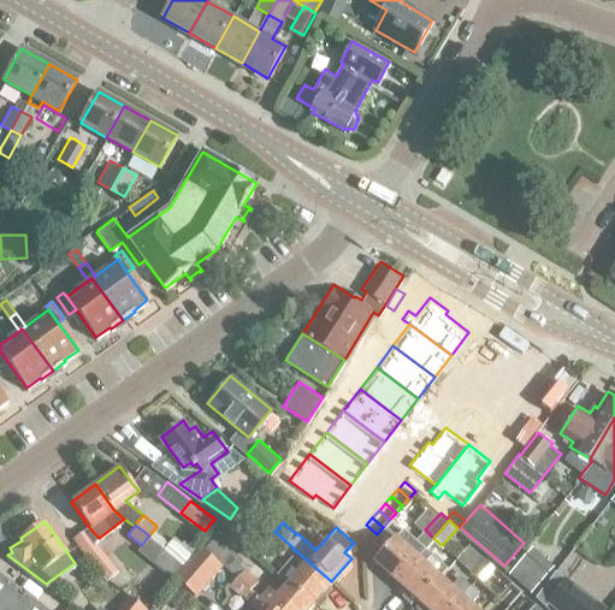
[(366,525),(360,532),(370,542),(377,534),(366,525)]
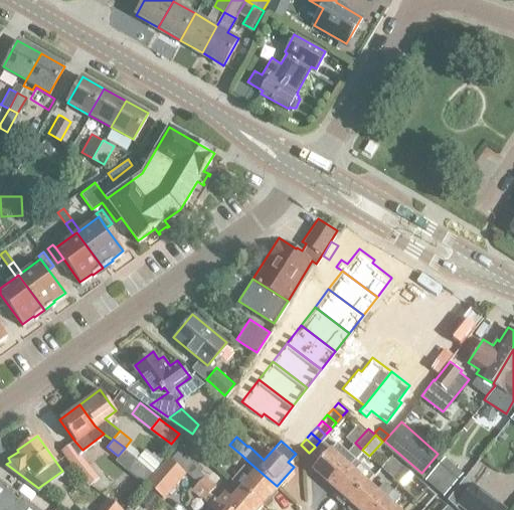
[(313,452),(320,459),(313,468),(331,484),(356,457),(338,441),(332,448),(324,440),(313,452)]
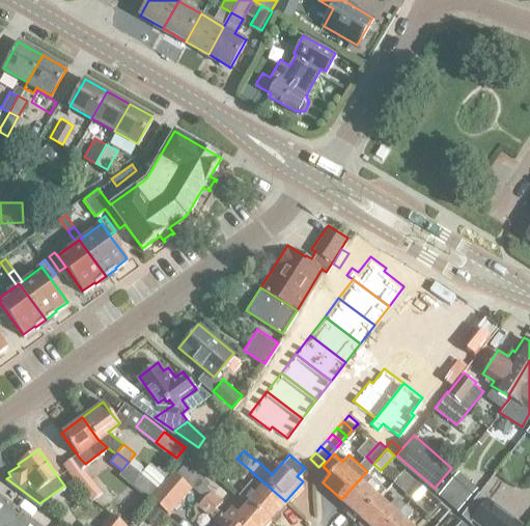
[(249,469),(236,459),(230,466),(242,476),(249,469)]
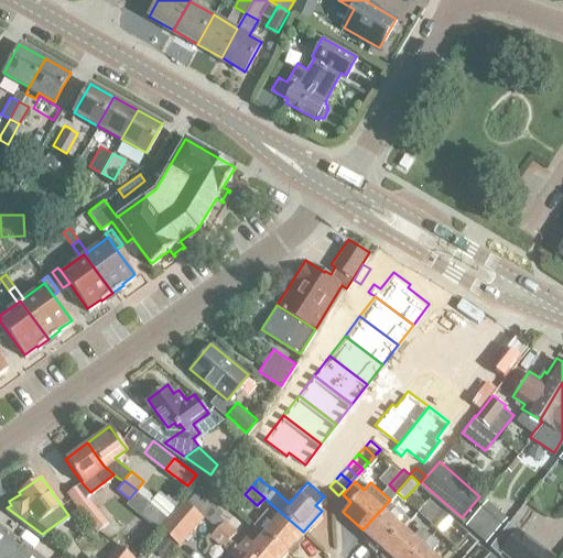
[(329,487),(323,493),(333,502),(338,495),(329,487)]
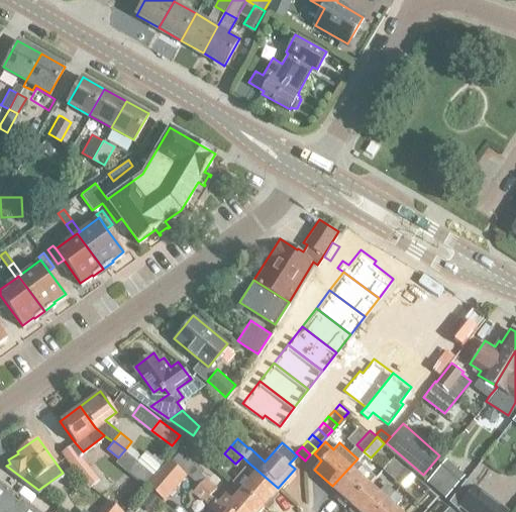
[(181,448),(171,459),(181,469),(191,457),(181,448)]
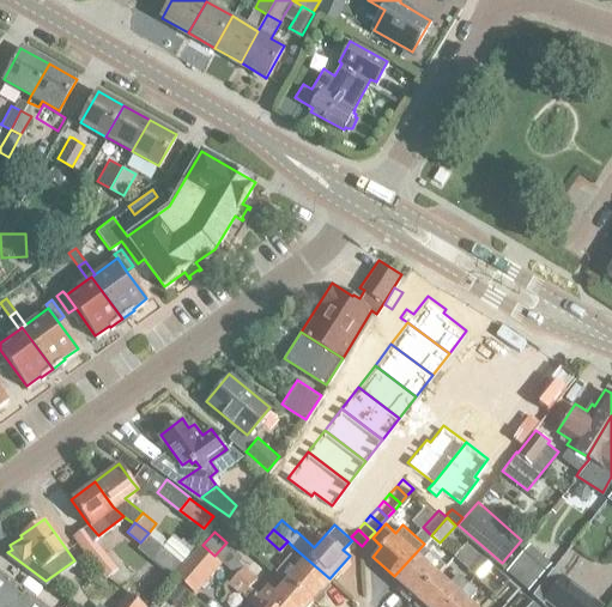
[(140,542),(137,546),(146,554),(158,541),(149,533),(140,542)]
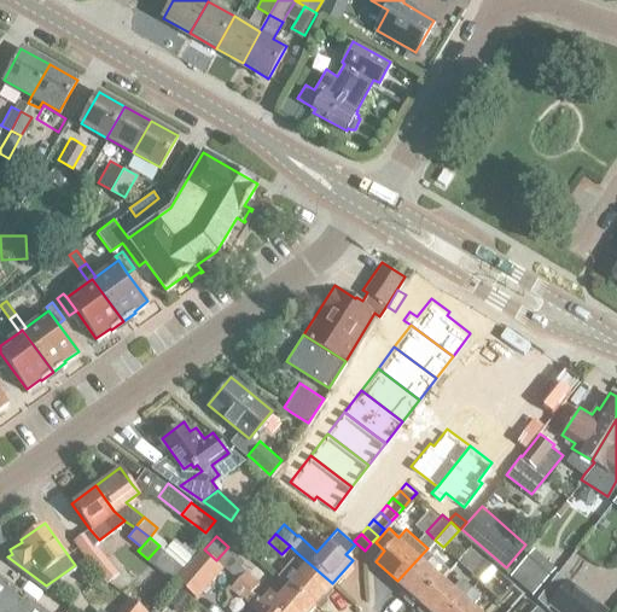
[(118,570),(97,541),(83,552),(89,560),(105,578),(106,581),(118,570)]
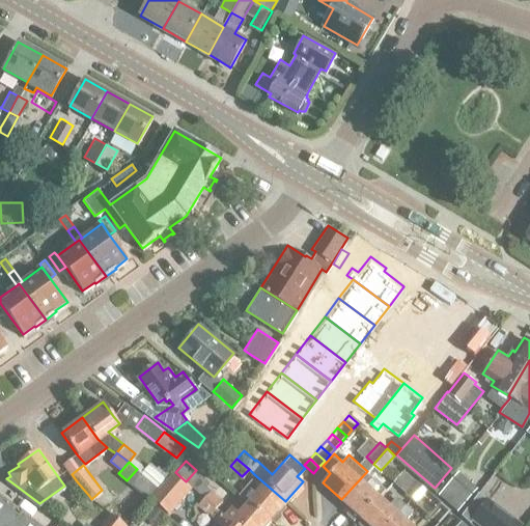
[(151,495),(150,496),(169,513),(191,487),(171,471),(159,486),(151,495)]
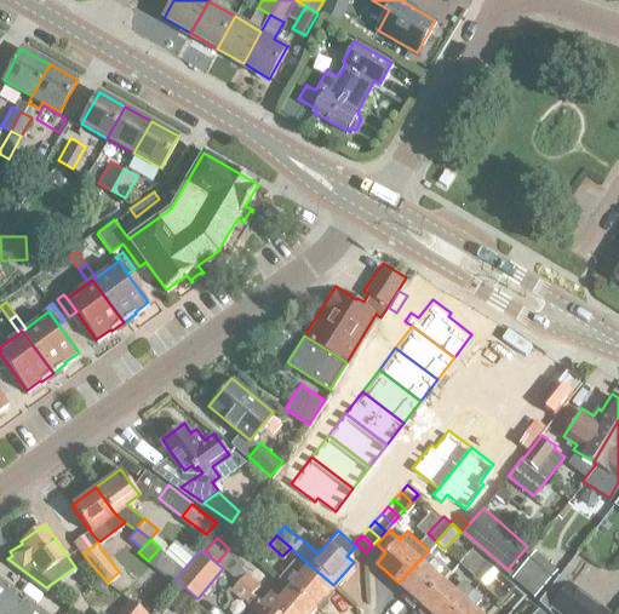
[(451,569),(429,550),(399,583),(408,591),(405,598),(413,604),(419,601),(420,602),(442,578),(451,569)]
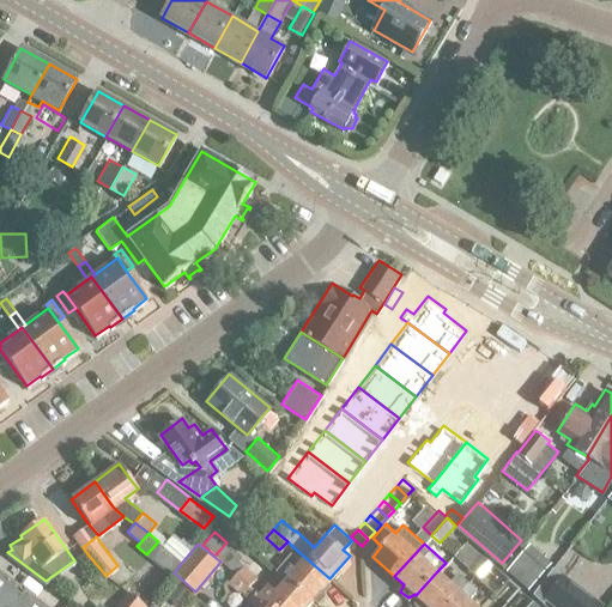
[(295,548),(276,569),(278,571),(311,600),(311,599),(319,602),(326,594),(322,588),(329,578),(295,548)]
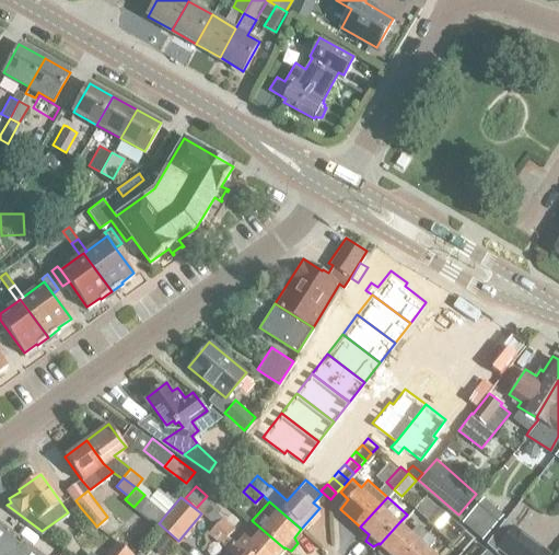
[(477,503),(461,519),(481,539),(498,521),(477,503)]
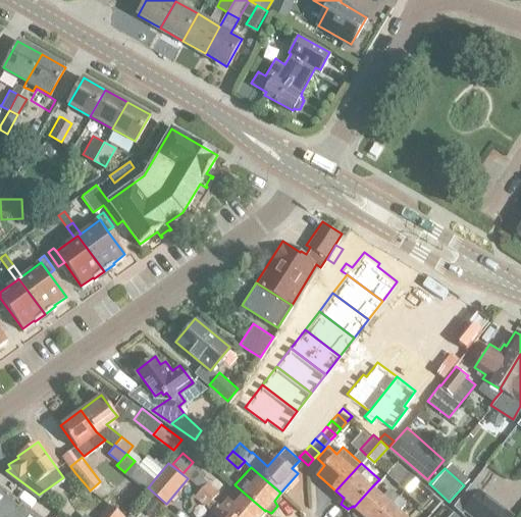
[(409,471),(398,482),(404,487),(415,476),(409,471)]
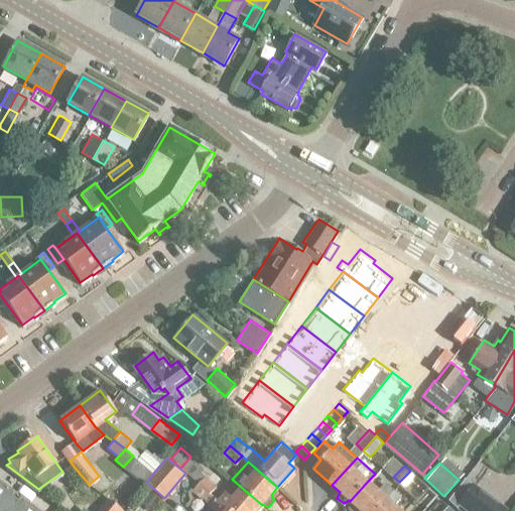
[(205,475),(199,471),(192,477),(199,482),(211,492),(218,484),(206,474),(205,475)]
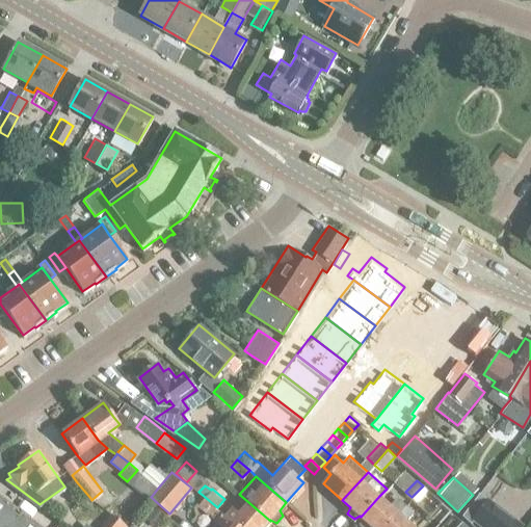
[(431,493),(423,485),(412,497),(421,505),(431,493)]
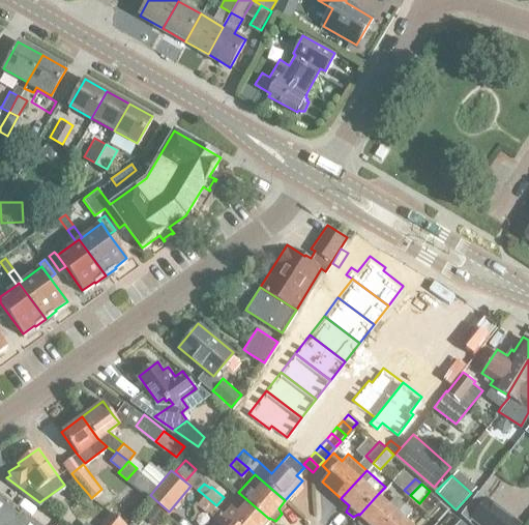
[(240,494),(231,504),(224,513),(237,524),(263,524),(269,519),(240,494)]
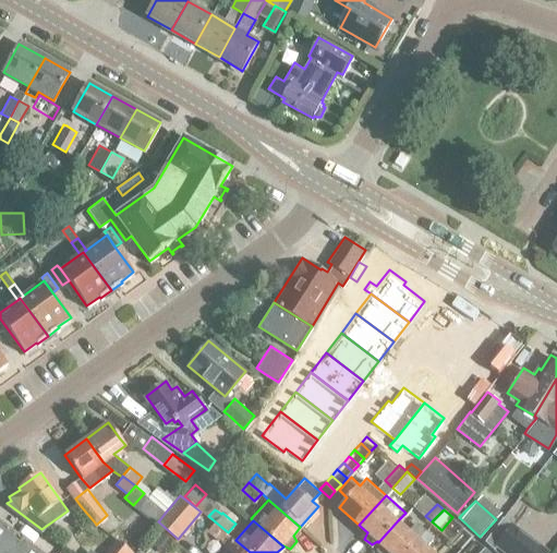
[(378,542),(380,544),(377,550),(380,552),(403,552),(418,538),(425,529),(419,521),(409,531),(398,520),(378,542)]
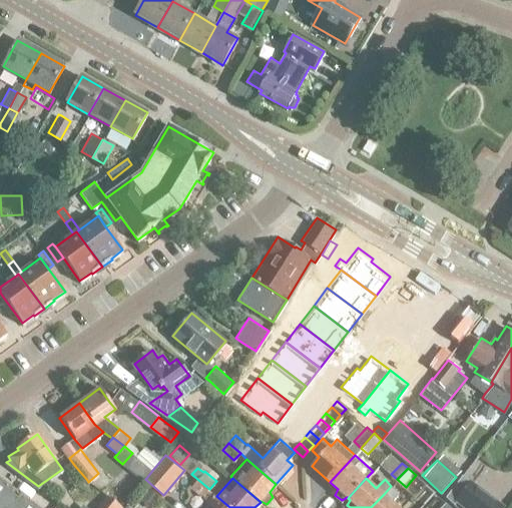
[(0,507),(8,507),(17,497),(12,494),(10,492),(13,489),(0,479),(0,507)]
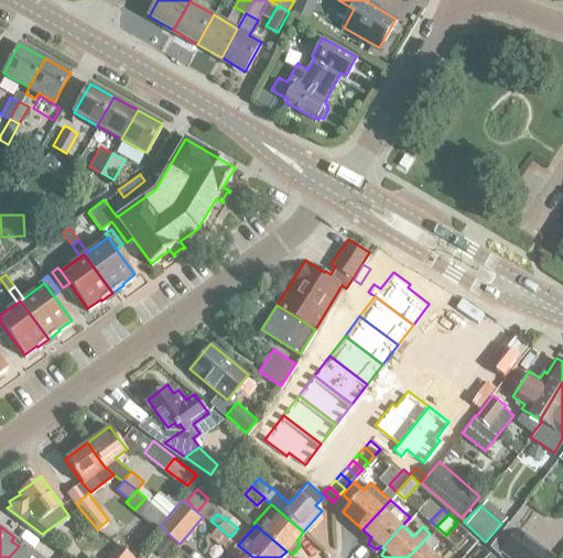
[(212,533),(210,535),(223,546),(224,545),(230,537),(217,526),(216,528),(212,533)]
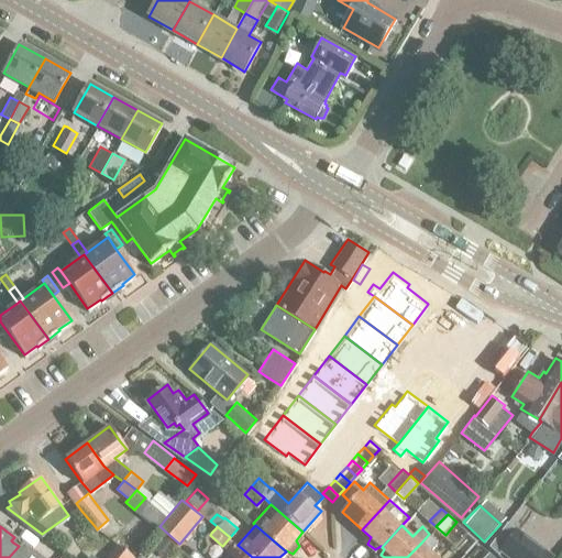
[(499,550),(509,557),(551,557),(554,555),(517,527),(499,550)]
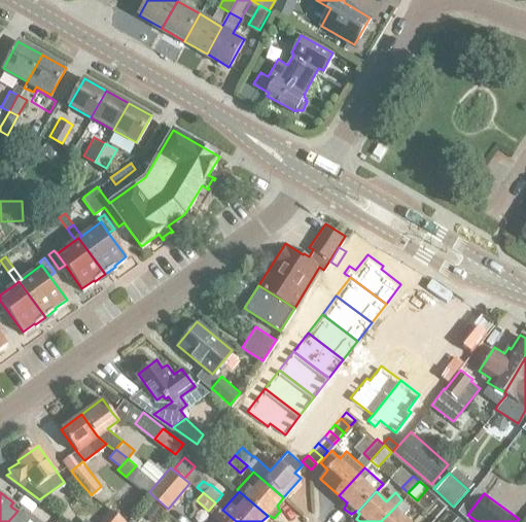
[(153,499),(146,509),(155,517),(164,508),(153,499)]
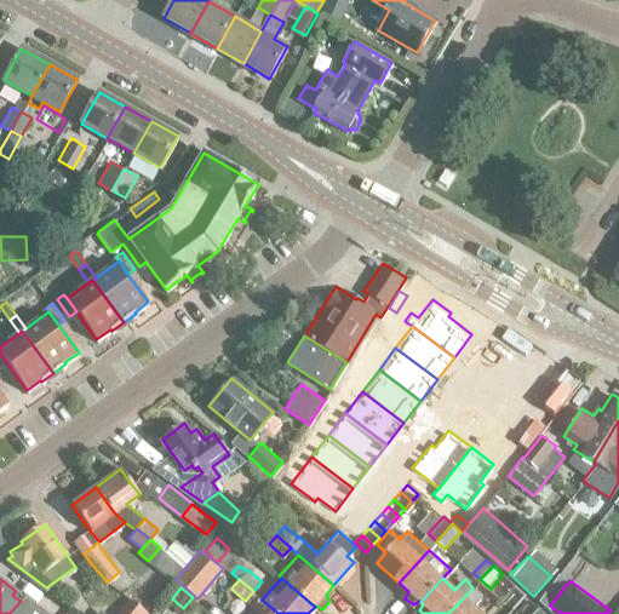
[(473,587),(464,597),(448,613),(482,613),(473,606),(482,595),(474,587),(473,587)]
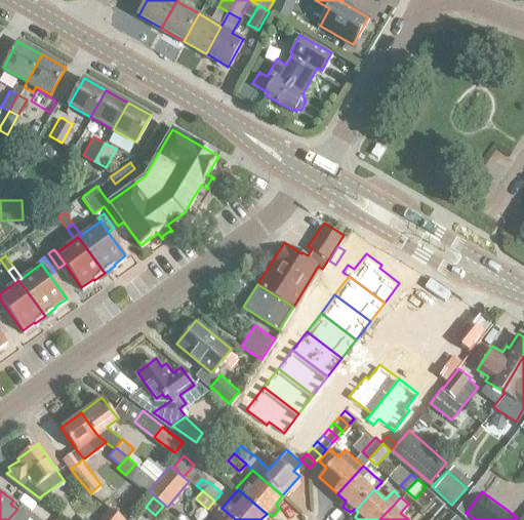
[(96,519),(125,519),(126,519),(109,505),(96,519)]
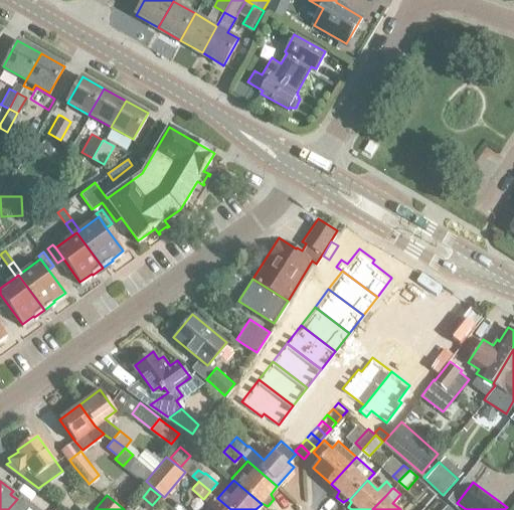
[(213,509),(212,509),(230,509),(217,498),(214,495),(208,502),(207,504),(210,506),(213,509)]
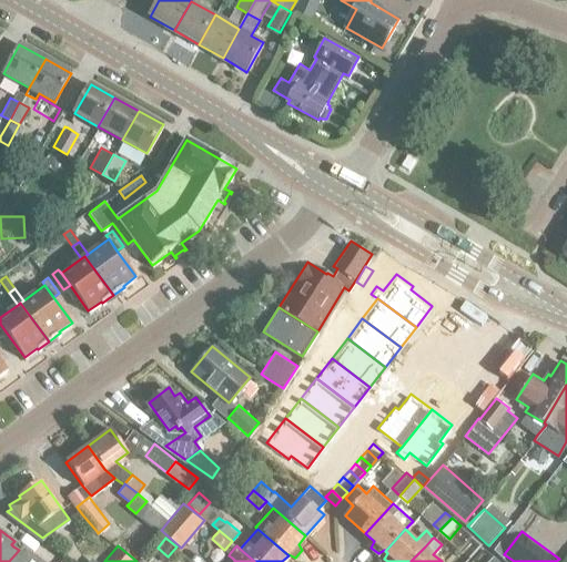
[(19,550),(9,561),(41,561),(22,548),(20,551),(19,550)]
